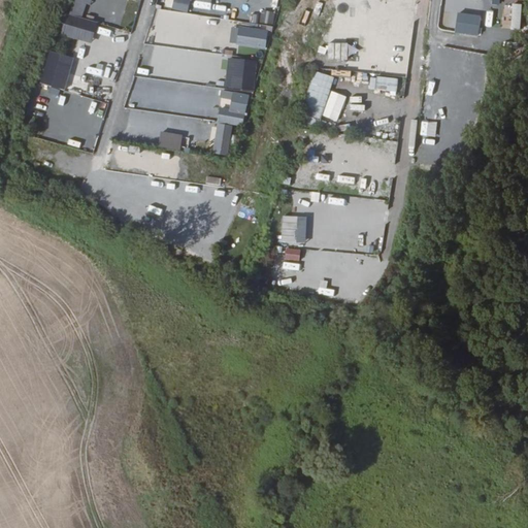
[(71,0),(62,35),(91,43),(97,22),(85,19),(90,0),(71,0)]
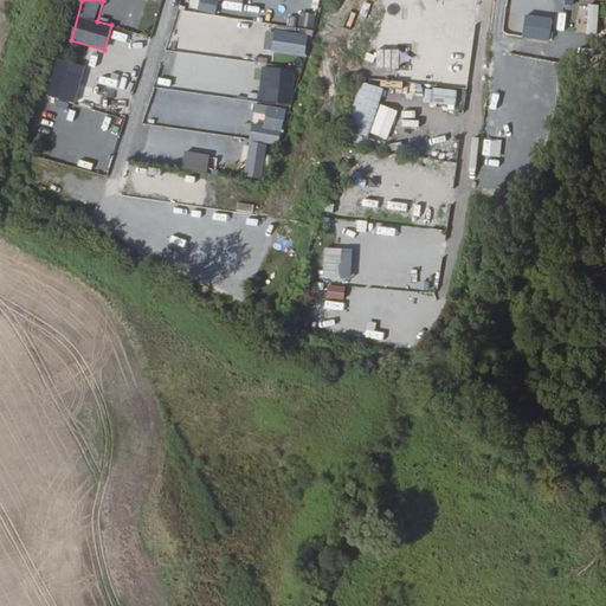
[(198,0),(197,10),(213,14),(217,0),(198,0)]
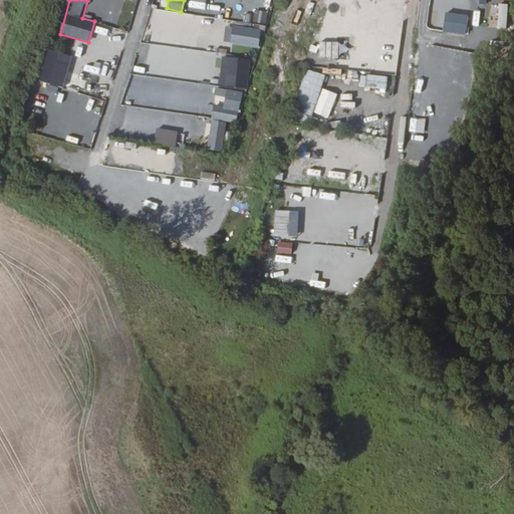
[(252,22),(266,23),(267,11),(253,10),(252,22)]
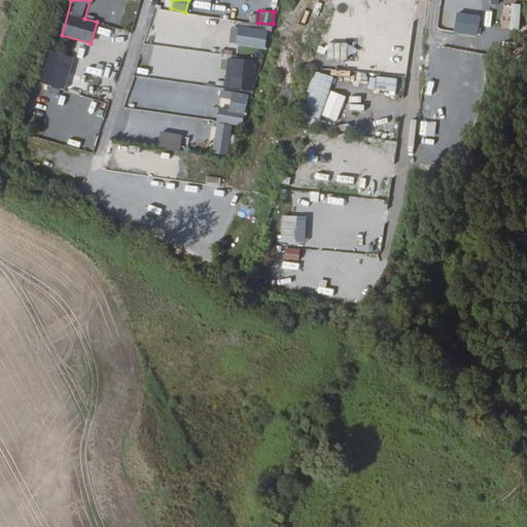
[(232,25),(229,43),(265,48),(267,29),(232,25)]
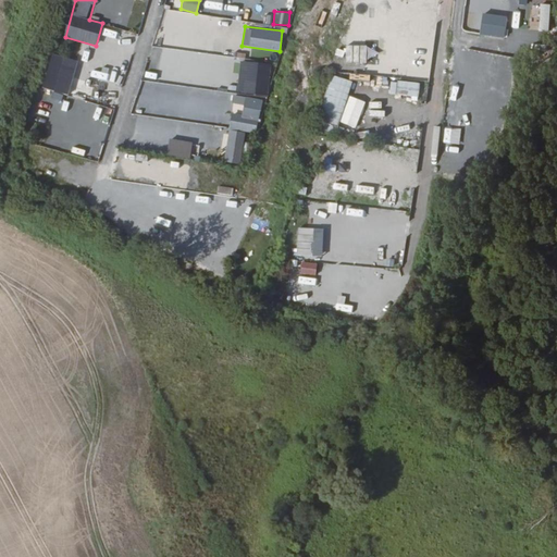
[(351,32),(346,58),(357,60),(361,33),(351,32)]
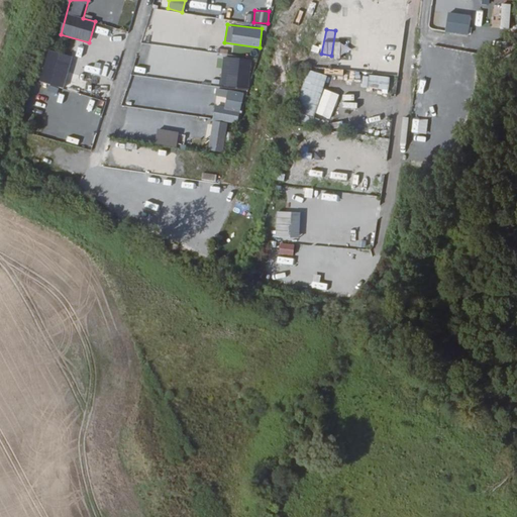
[(64,87),(71,55),(45,49),(39,82),(64,87)]
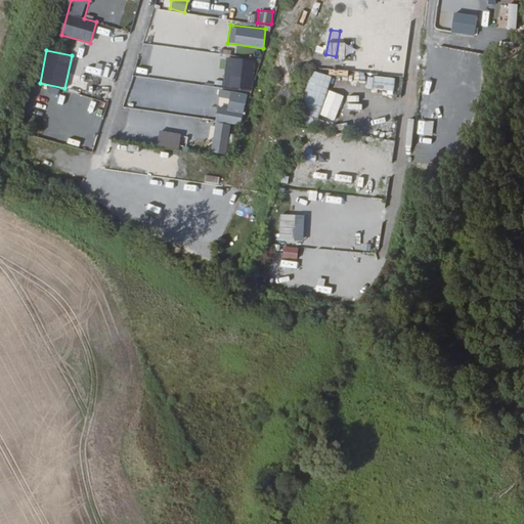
[(219,68),(228,71),(231,60),(221,57),(219,68)]
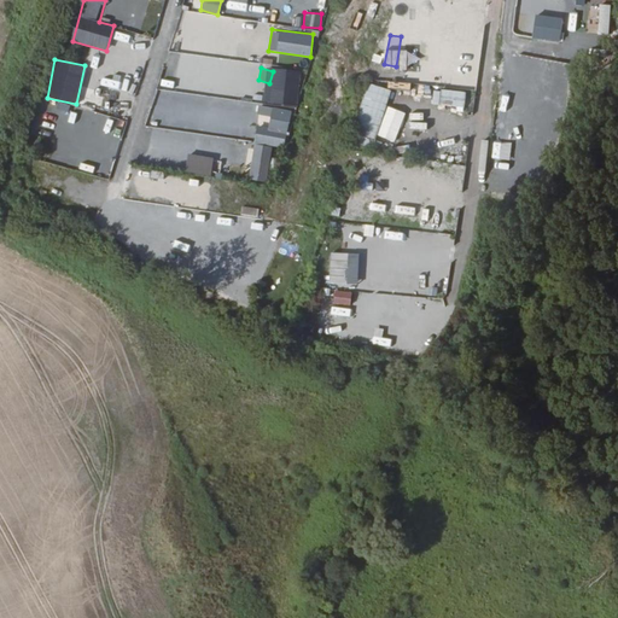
[(297,109),(299,70),(273,69),(270,106),(297,109)]
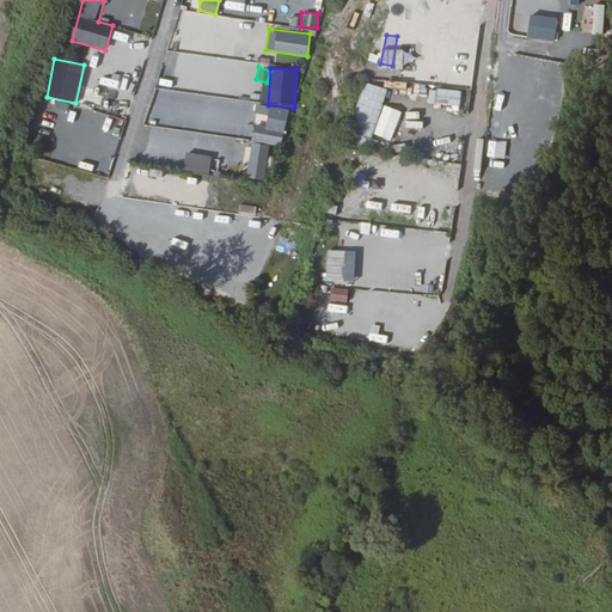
[(385,80),(384,87),(404,91),(405,84),(385,80)]
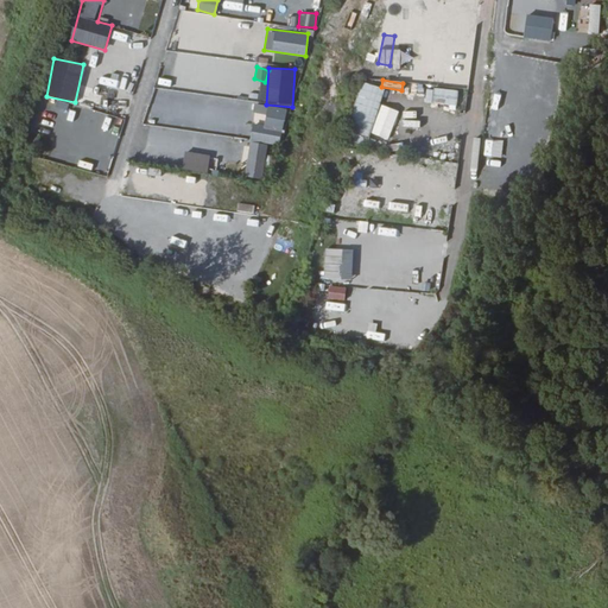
[(367,146),(384,88),(360,82),(343,139),(367,146)]
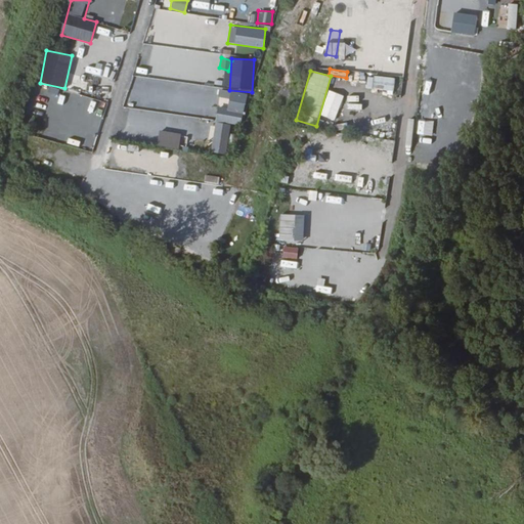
[(242,123),(246,91),(131,76),(127,107),(242,123)]
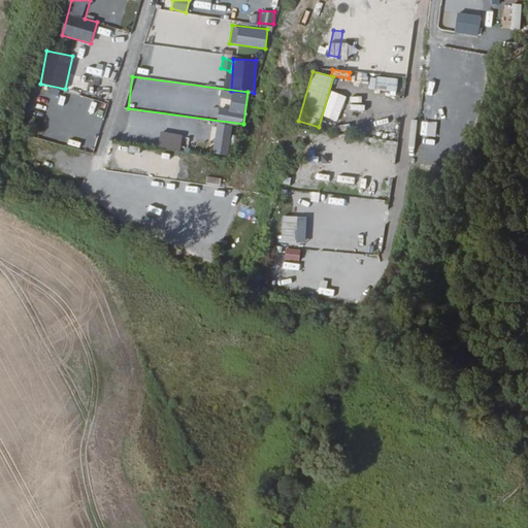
[(369,91),(396,93),(397,78),(369,76),(369,91)]
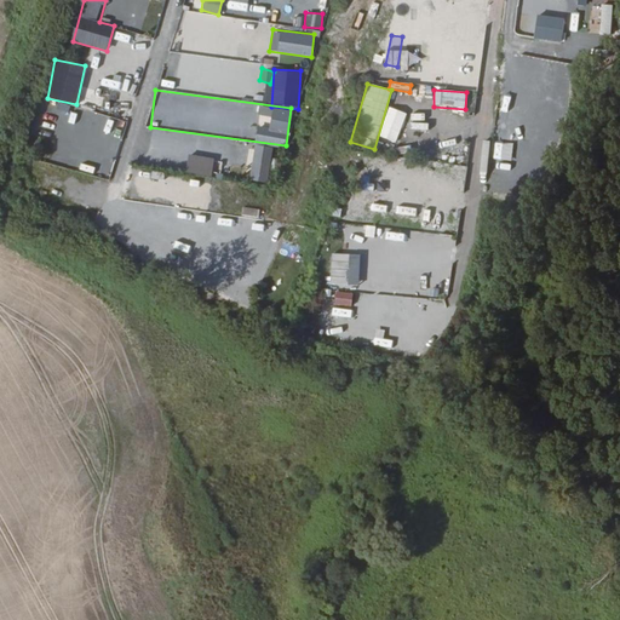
[(82,110),(80,122),(96,126),(98,114),(82,110)]
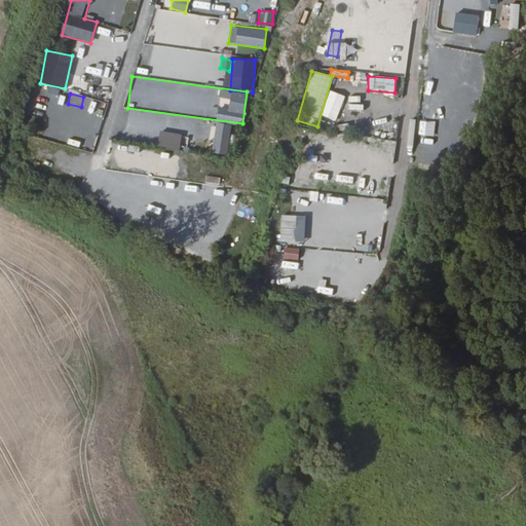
[(187,121),(185,127),(201,130),(202,124),(187,121)]
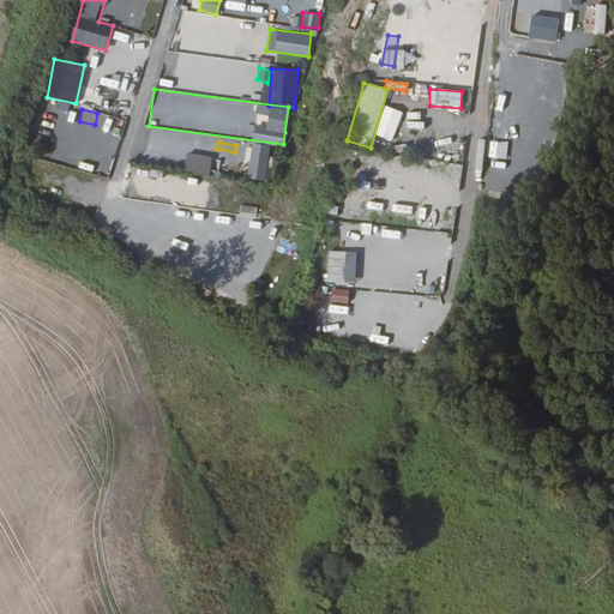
[(251,144),(247,179),(266,180),(269,145),(251,144)]
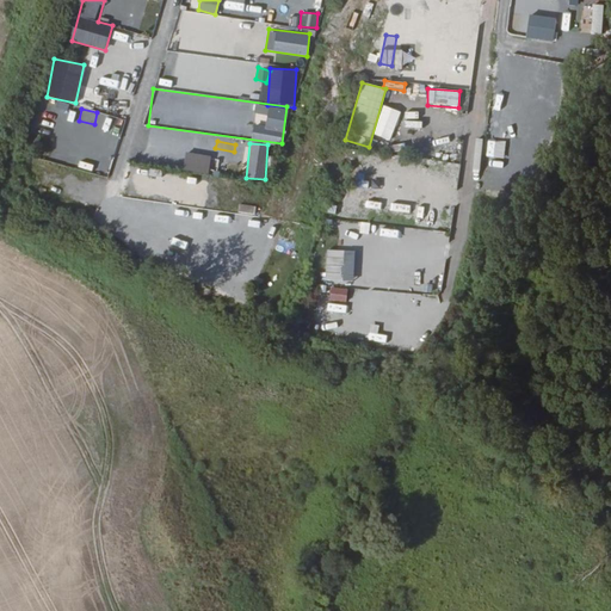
[(162,148),(162,165),(180,166),(181,148),(162,148)]
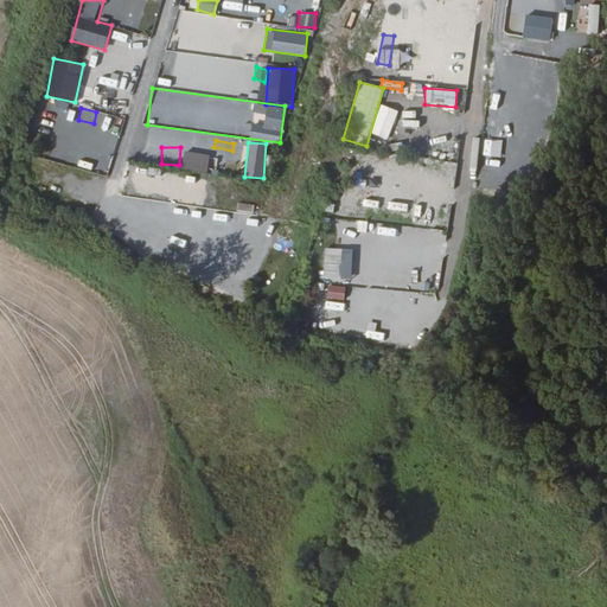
[(208,172),(210,154),(184,152),(181,170),(208,172)]
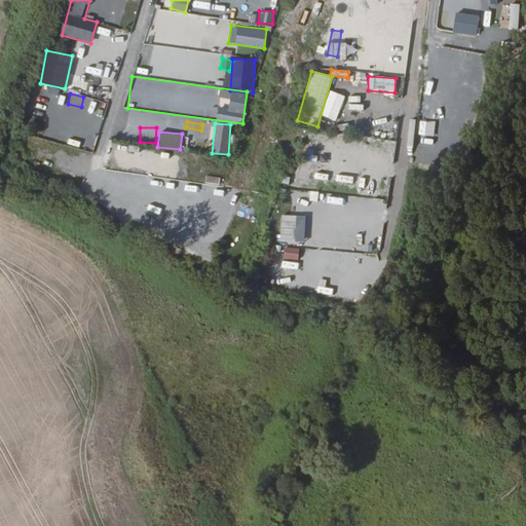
[(205,179),(203,186),(219,189),(220,182),(205,179)]
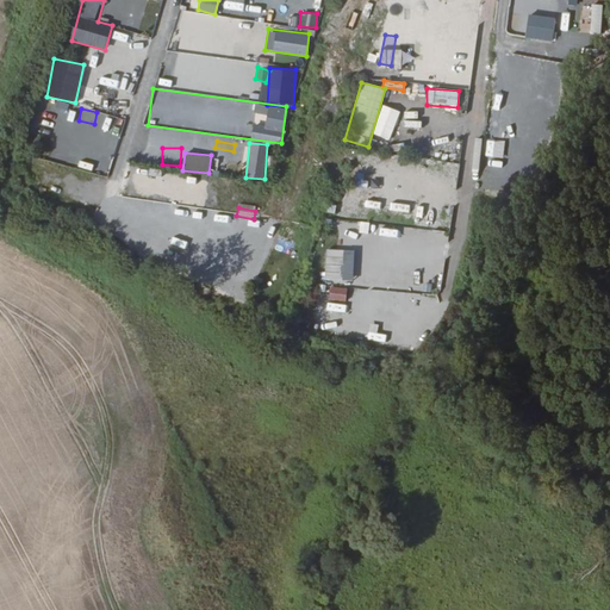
[(368,234),(369,223),(359,222),(359,232),(368,234)]
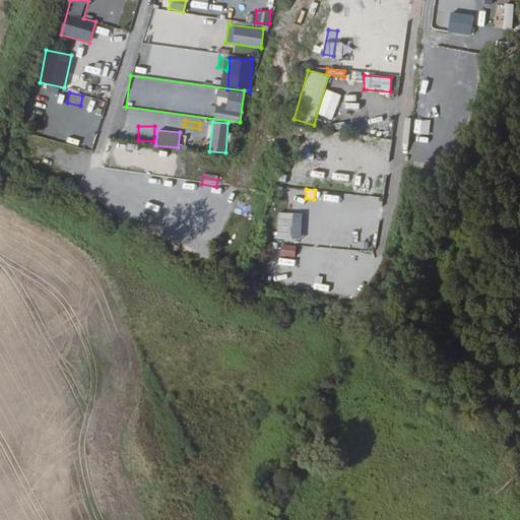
[(319,210),(336,211),(337,196),(320,195),(319,210)]
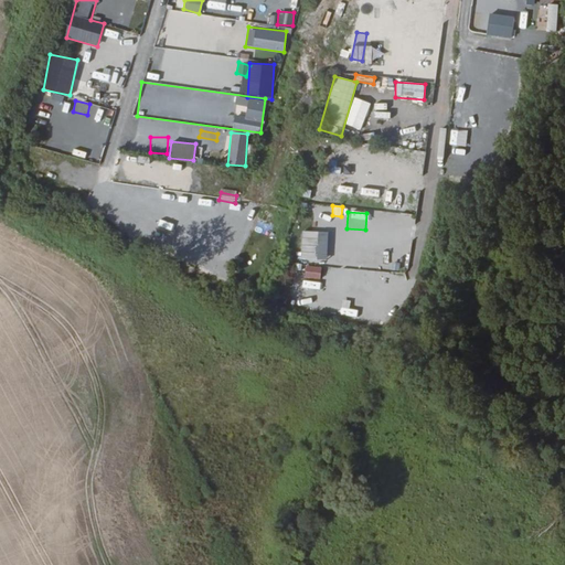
[(327,260),(328,232),(300,232),(300,259),(327,260)]
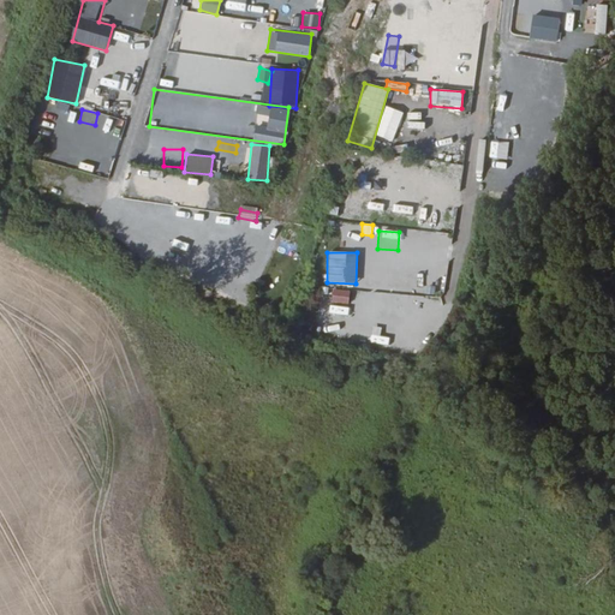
[(410,291),(410,282),(389,280),(388,288),(410,291)]
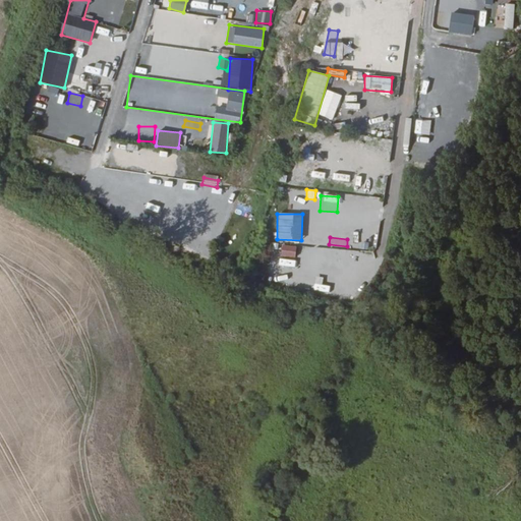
[(282,244),(280,254),(295,257),(297,247),(282,244)]
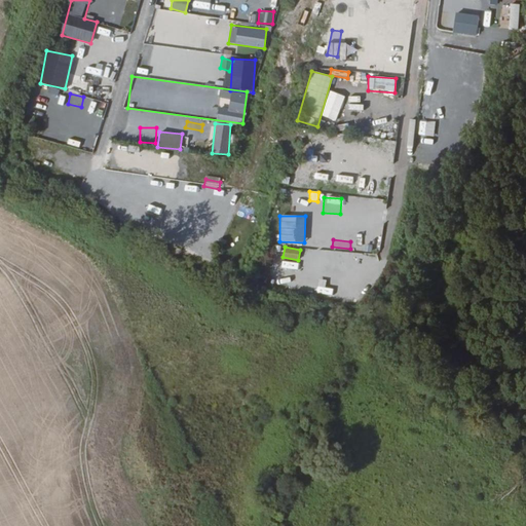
[(329,266),(341,268),(343,256),(330,255),(329,266)]
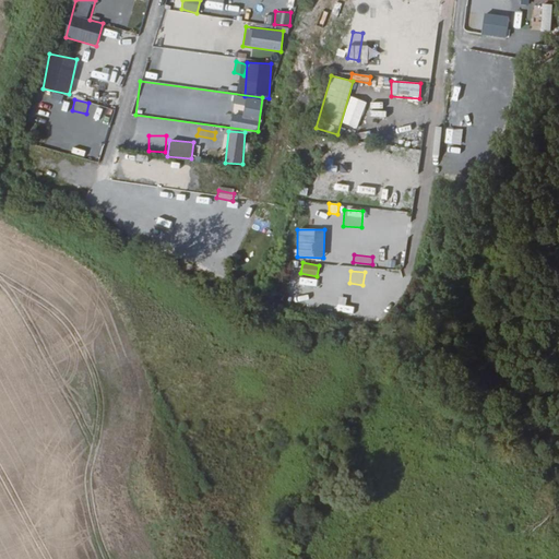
[(334,294),(330,307),(343,311),(347,297),(334,294)]
